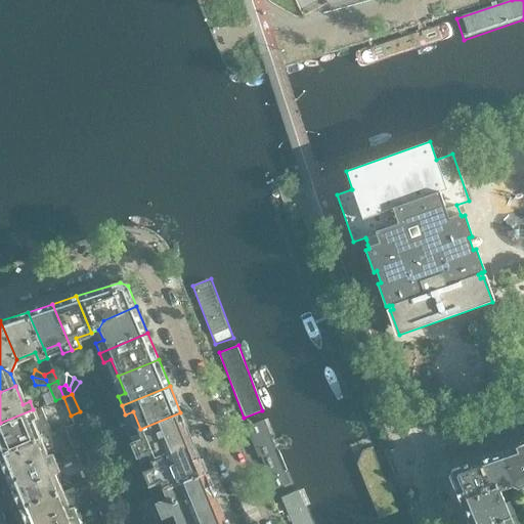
[(75,424),(71,416),(63,397),(55,400),(67,427),(75,424)]
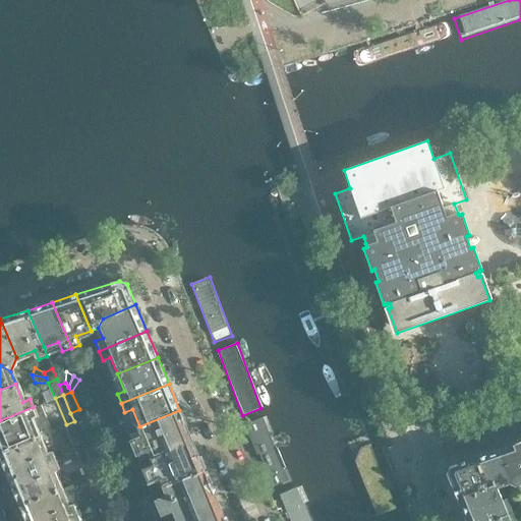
[(0,452),(37,437),(30,418),(37,416),(33,407),(0,420),(0,452)]
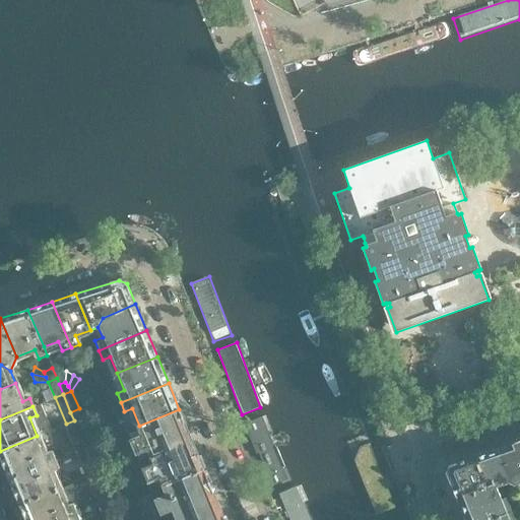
[(86,427),(83,418),(79,408),(70,412),(74,420),(78,430),(86,427)]
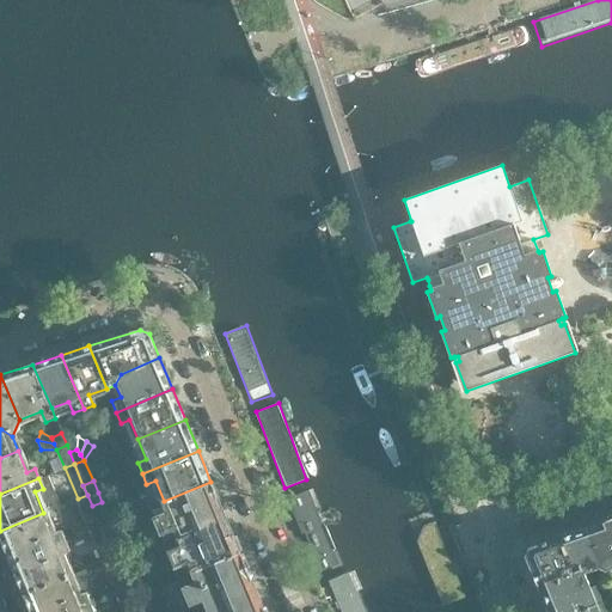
[(226,516),(210,482),(164,501),(167,509),(151,516),(158,534),(175,527),(178,537),(226,516)]
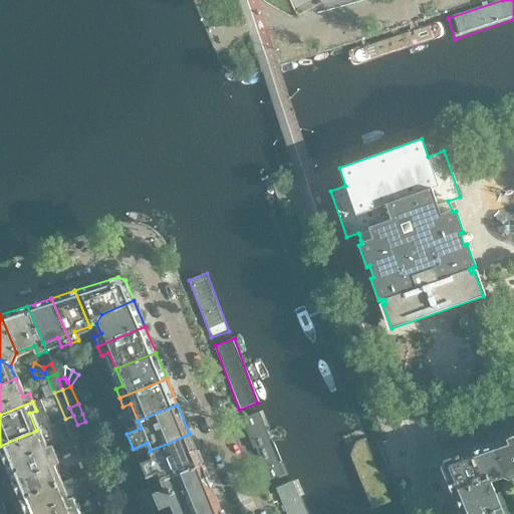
[(268,482),(287,474),(260,411),(241,419),(268,482)]
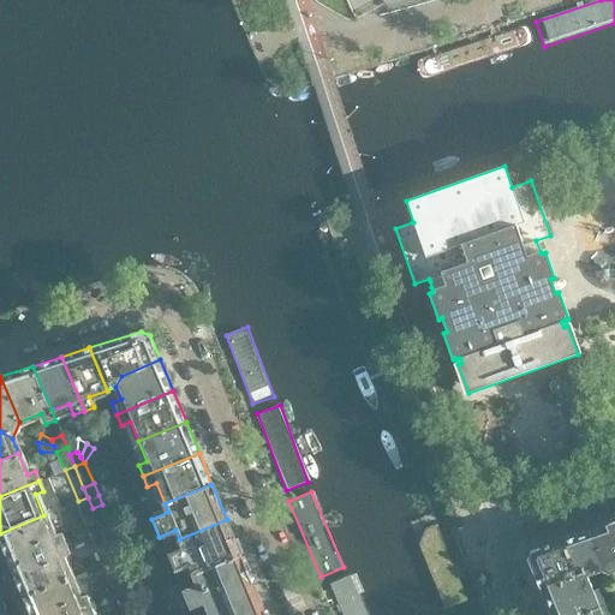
[(101,529),(93,508),(88,497),(78,501),(90,532),(101,529)]
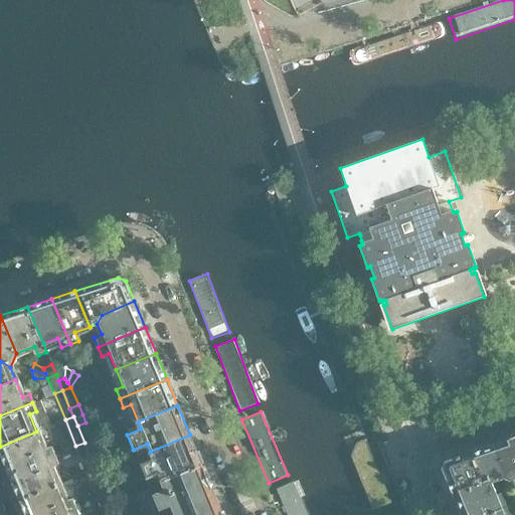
[(93,440),(86,422),(77,425),(84,443),(84,444),(93,440)]
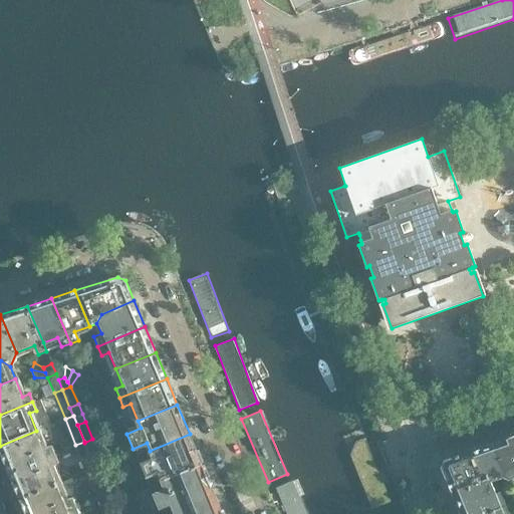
[(54,454),(50,446),(44,449),(36,431),(0,446),(0,449),(9,473),(54,454)]
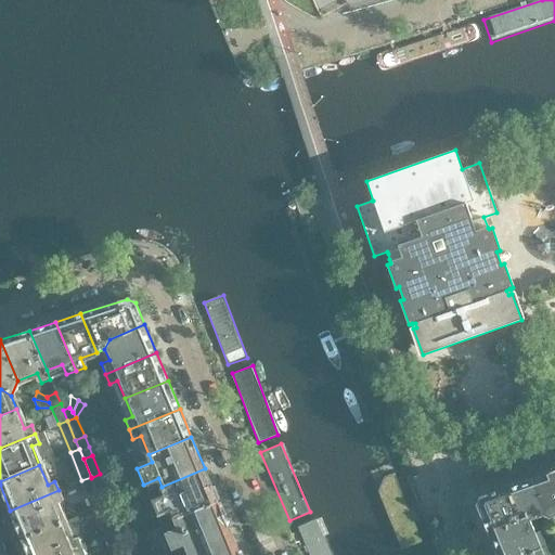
[(218,501),(205,468),(162,487),(165,494),(150,501),(157,517),(171,511),(176,519),(218,501)]
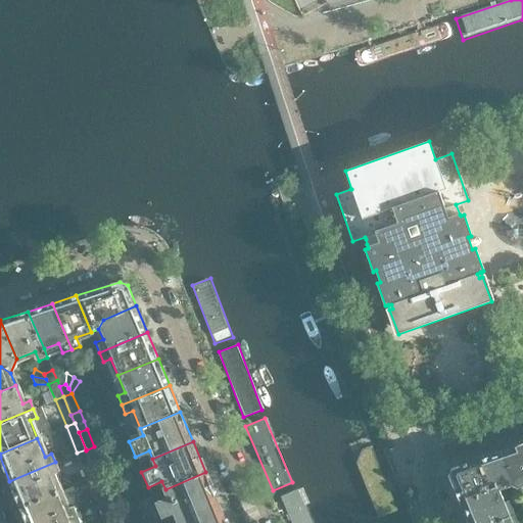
[(522,486),(522,442),(501,450),(514,485),(519,488),(522,486)]
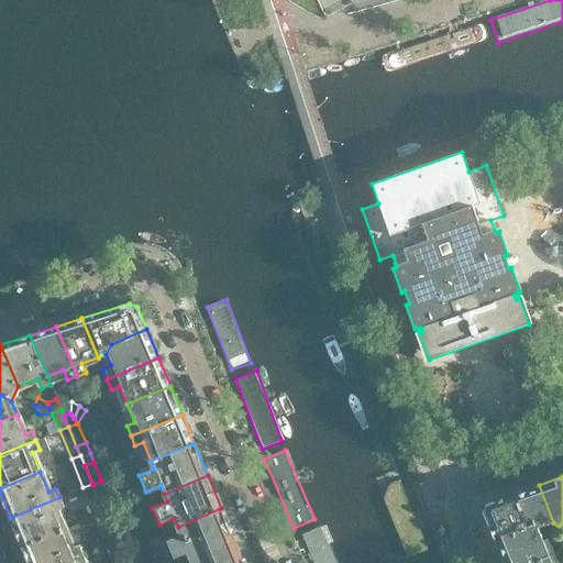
[(401,479),(379,488),(407,558),(429,549),(401,479)]
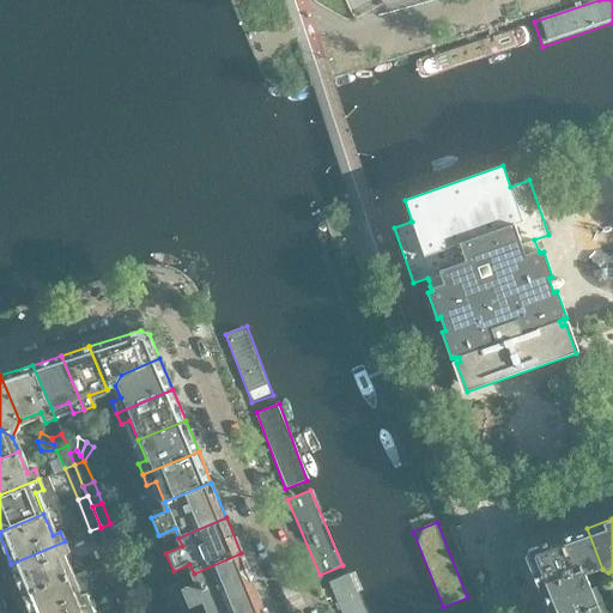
[(108,546),(101,528),(101,527),(90,530),(103,562),(113,558),(108,546)]
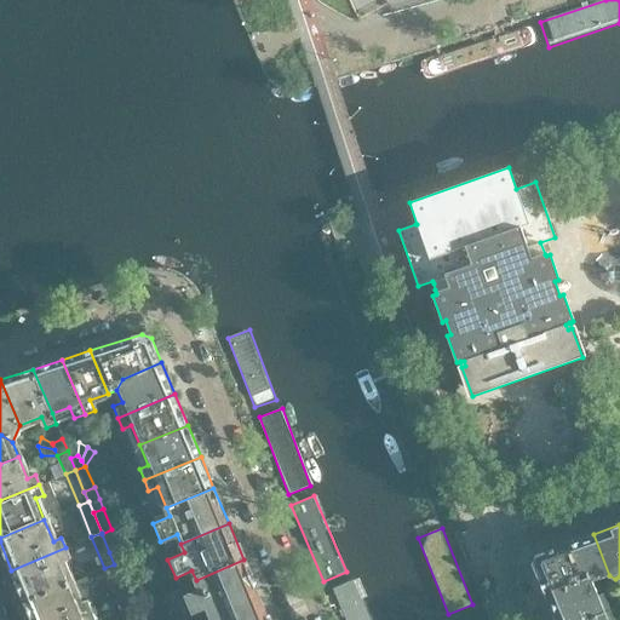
[(609,575),(593,534),(537,555),(533,563),(546,598),(591,583),(609,575)]
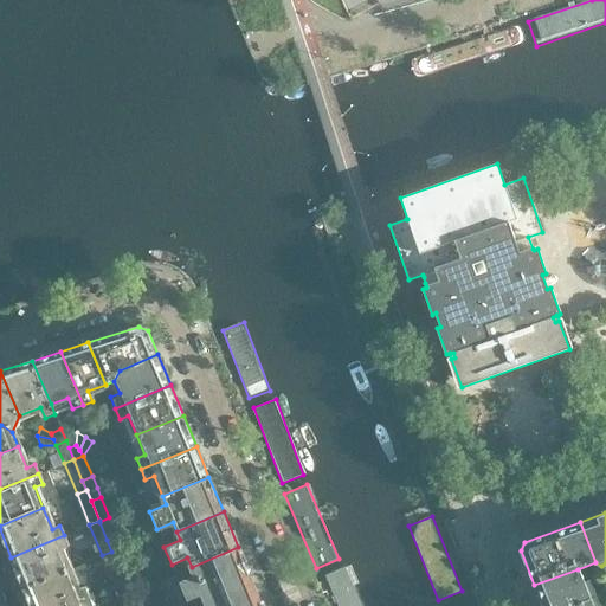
[(127,552),(120,534),(107,540),(111,552),(114,558),(127,552)]
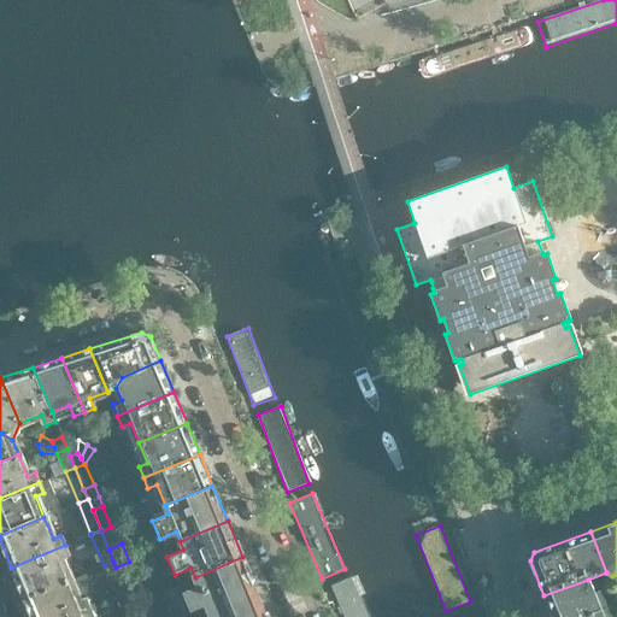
[(70,580),(62,558),(69,556),(65,545),(11,568),(24,598),(70,580)]
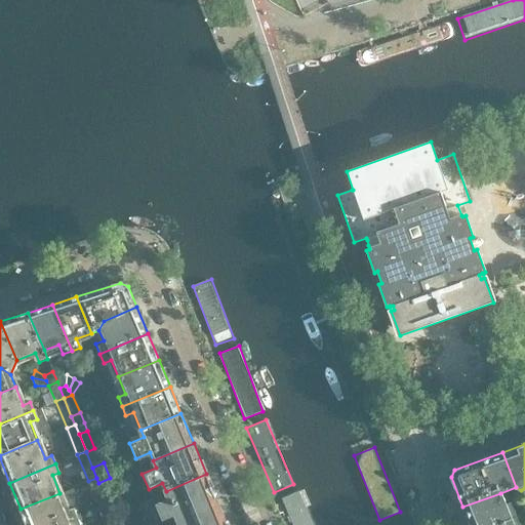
[(218,503),(206,474),(166,491),(169,498),(155,505),(161,519),(175,513),(178,521),(218,503)]
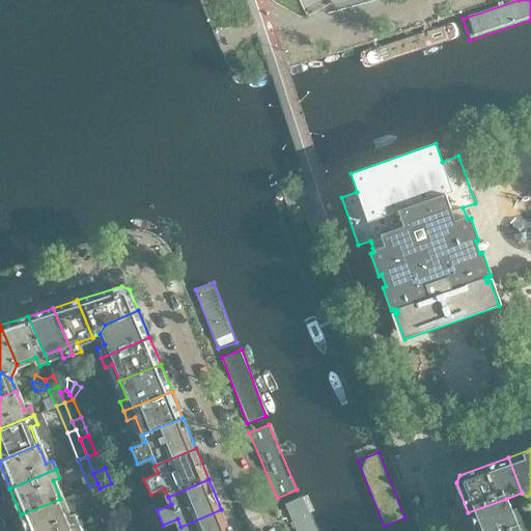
[(107,504),(100,488),(98,483),(89,486),(101,513),(109,510),(107,504)]
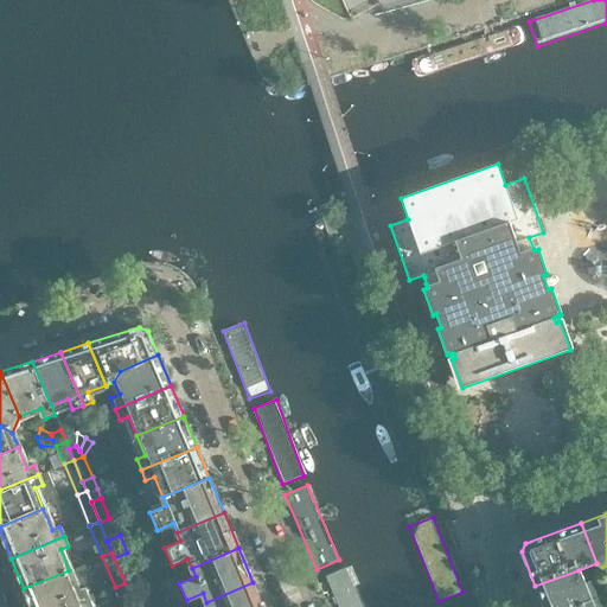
[(135,570),(127,553),(114,558),(122,576),(135,570)]
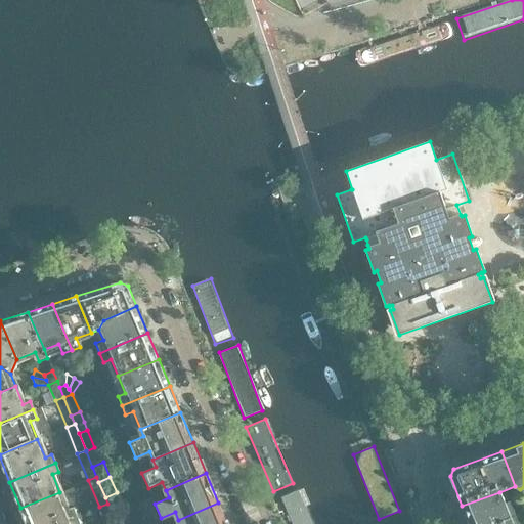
[(314,523),(300,489),(280,497),(292,523),(314,523)]
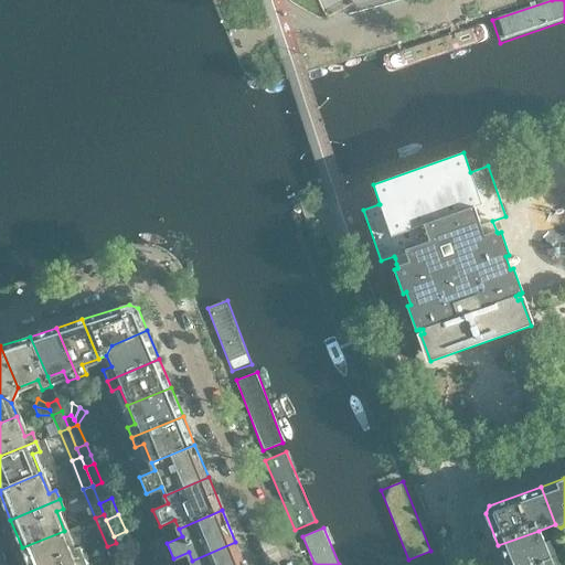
[(61,564),(83,556),(80,547),(72,550),(64,531),(22,547),(29,564),(61,564)]
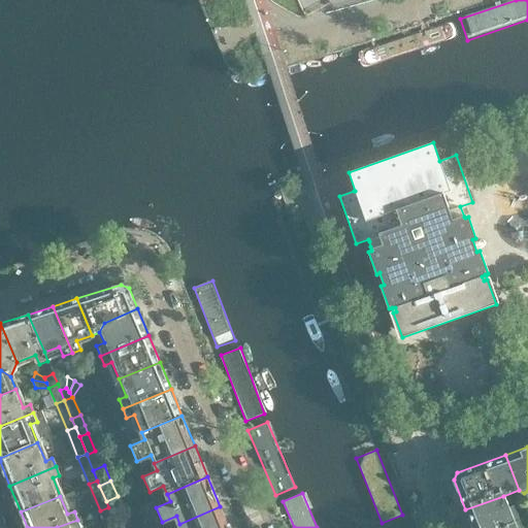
[(518,523),(509,499),(504,501),(503,496),(465,509),(473,527),(503,527),(514,525),(518,523)]
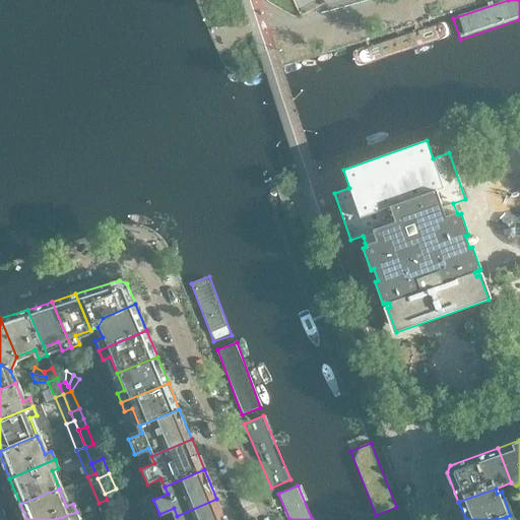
[(224,519),(216,499),(177,516),(178,519),(224,519)]
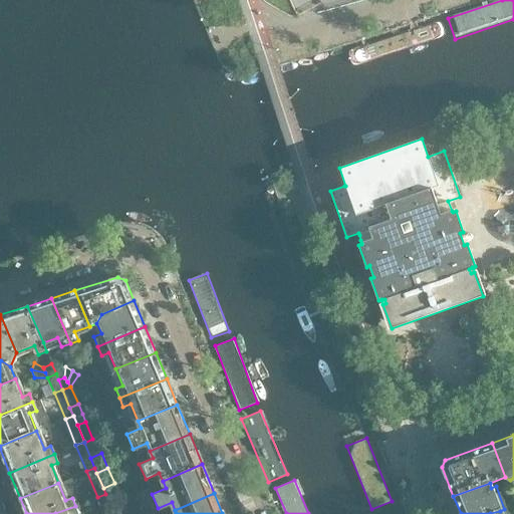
[(113,513),(109,502),(105,494),(97,497),(103,513),(113,513)]
